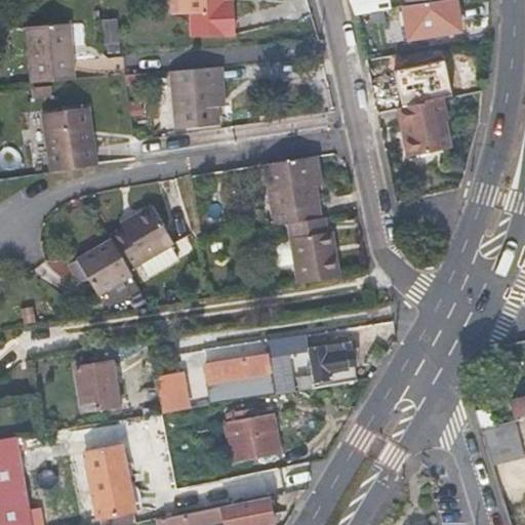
[(230,0),(170,0),(171,15),(188,15),(189,38),(232,36),(230,0)]
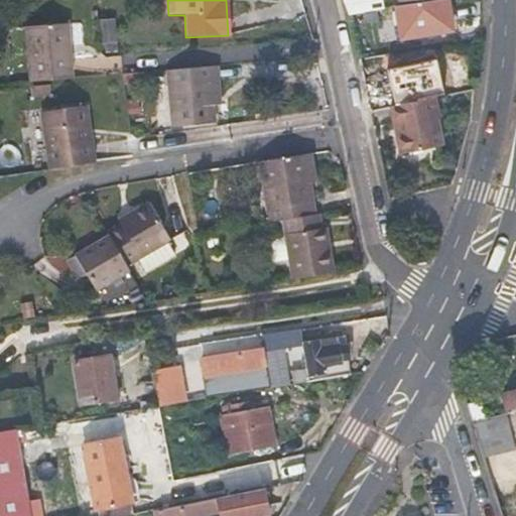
[(388,0),(350,0),(352,14),(389,10),(388,0)]
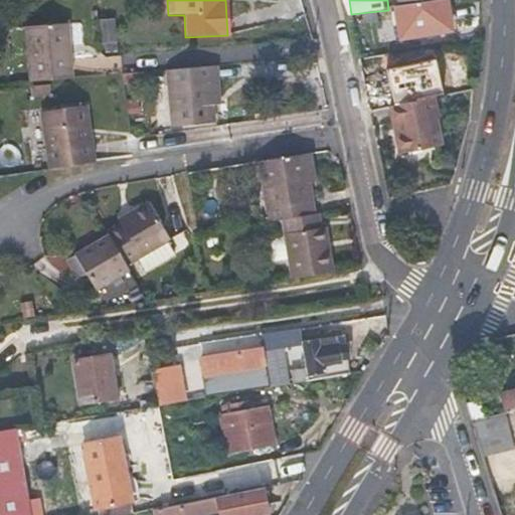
[(445,0),(440,0),(420,3),(395,7),(401,39),(451,31),(445,0)]
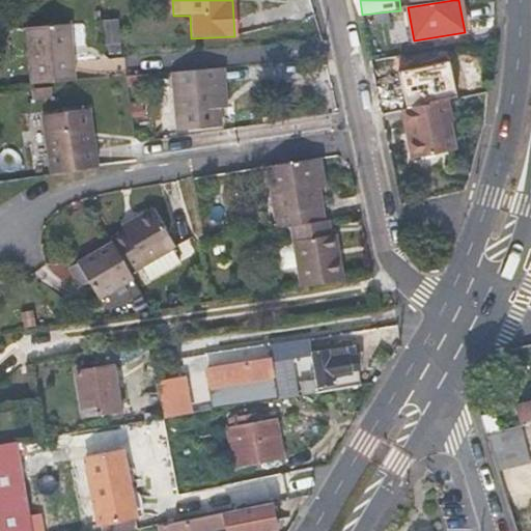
[(105,54),(122,53),(121,19),(104,20),(105,54)]
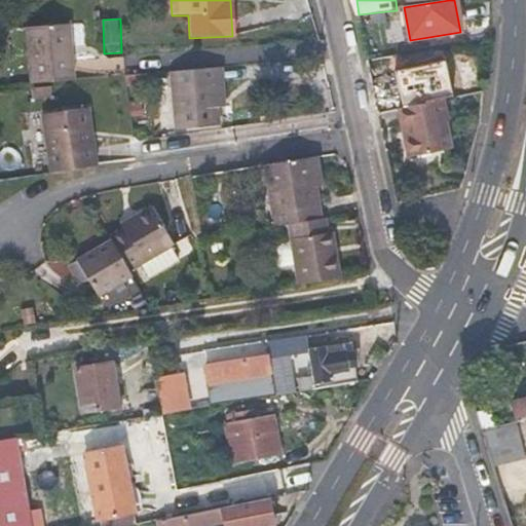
[(26,29),(28,44),(71,41),(69,25),(26,29)]
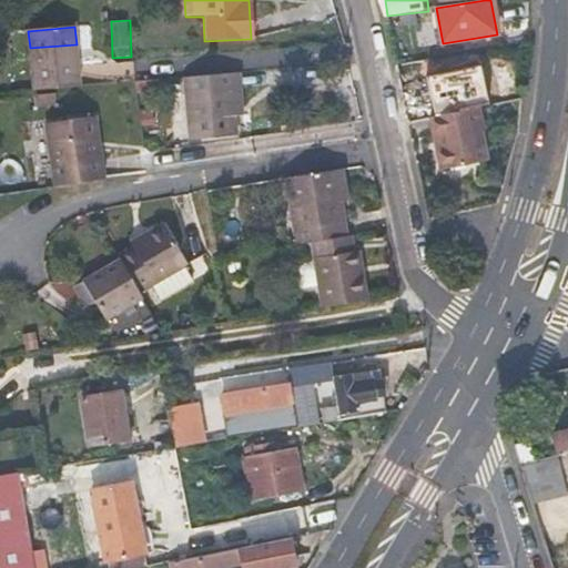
[(77,44),(30,48),(33,91),(80,85),(77,44)]
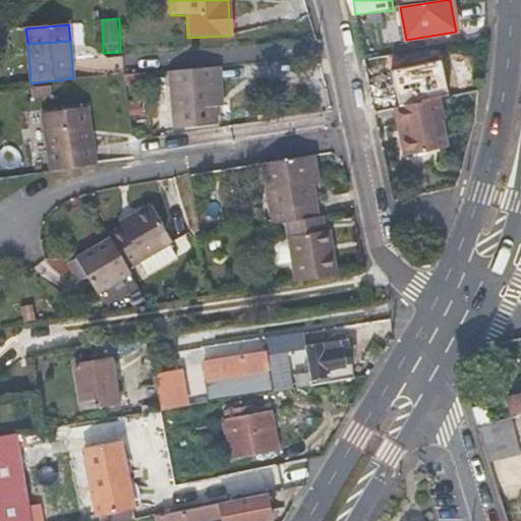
[(214,96),(218,96),(221,95),(219,64),(168,69),(171,106),(215,101),(214,96)]
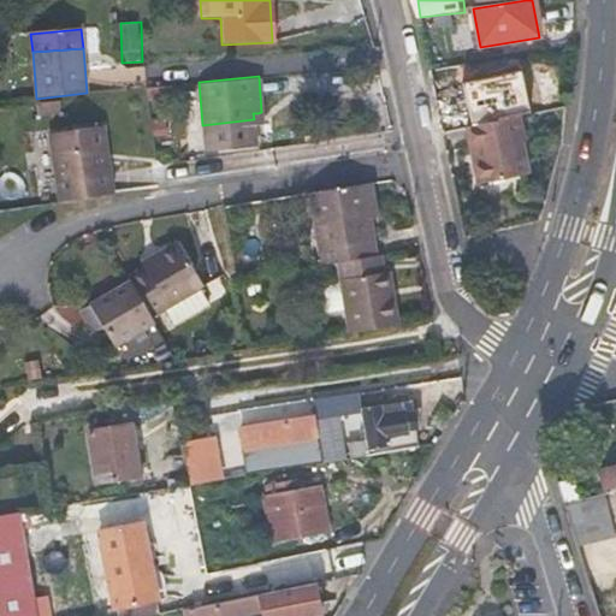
[(159,155),(196,149),(190,111),(153,117),(159,155)]
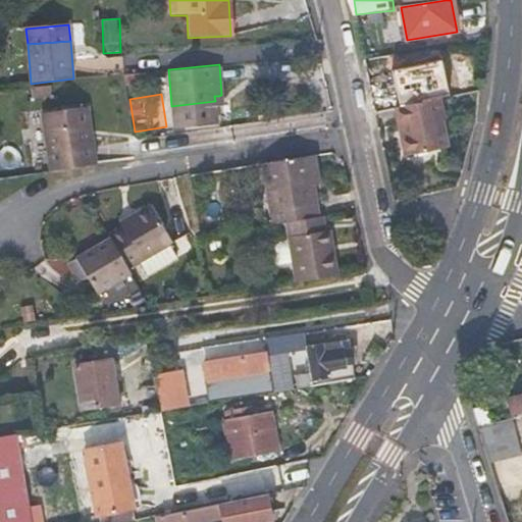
[(218,96),(214,96),(215,101),(215,105),(222,105),(221,95),(218,96)]
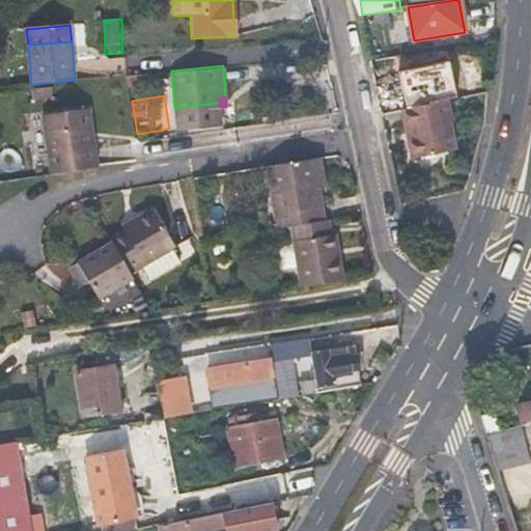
[(449,102),(406,111),(416,160),(459,150),(449,102)]
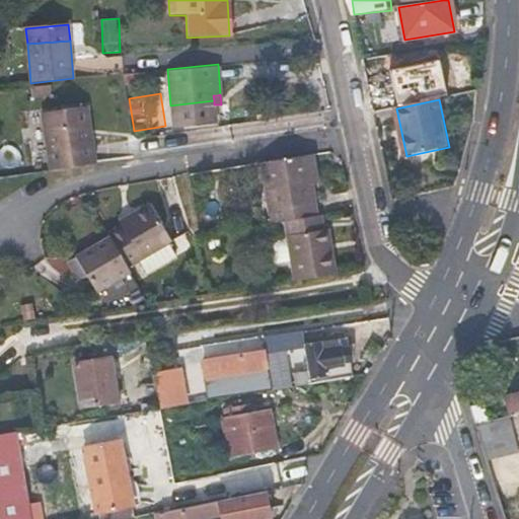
[(214,100),(170,105),(173,127),(216,122),(214,104),(214,100)]
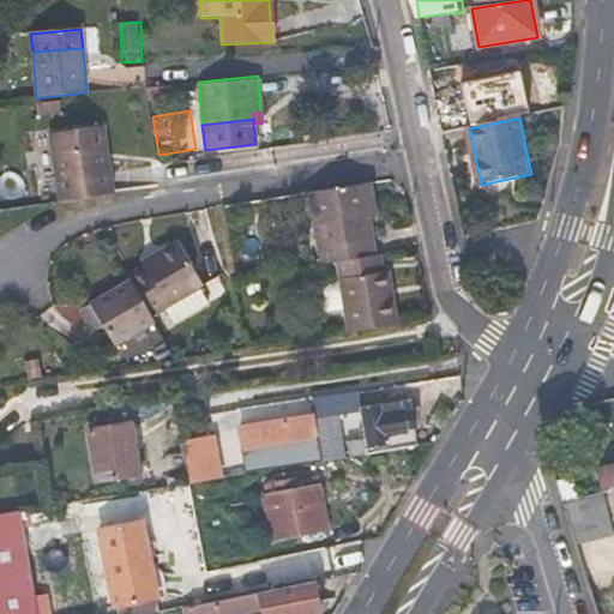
[(48,134),(50,143),(104,137),(103,126),(48,134)]
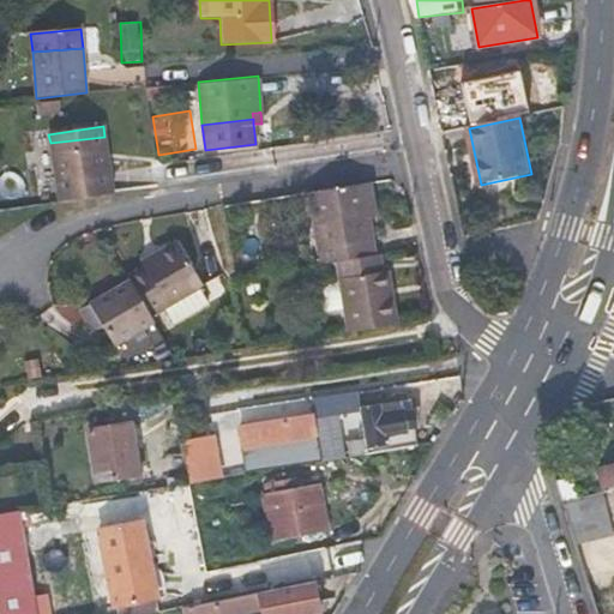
[(104,137),(50,143),(59,203),(113,194),(109,169),(104,137)]
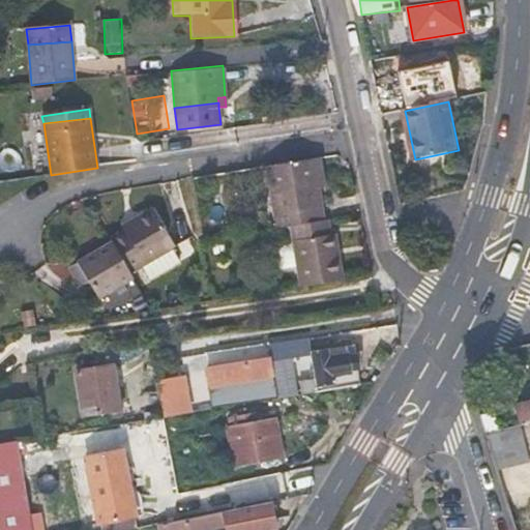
[(334,186),(330,159),(322,160),(326,187),(334,186)]
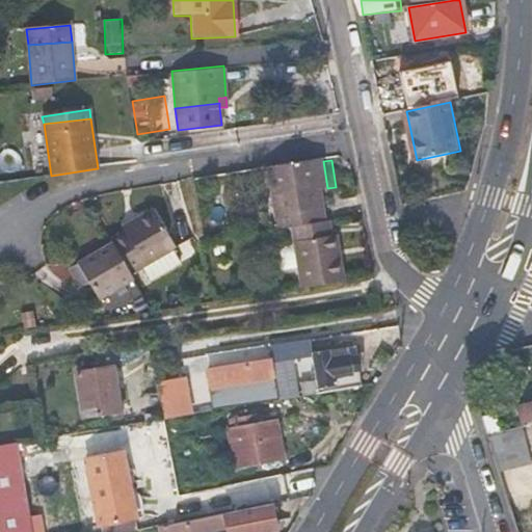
[(301,231),(334,225),(327,188),(323,161),(277,168),(287,233),(301,231)]
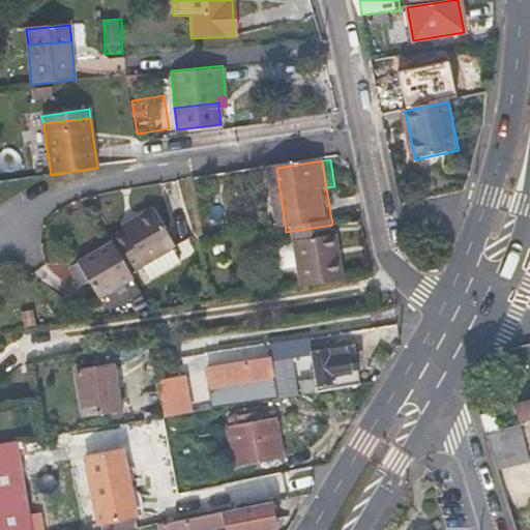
[(121,243),(140,275),(184,247),(163,209),(131,228),(134,232),(119,240),(121,243)]
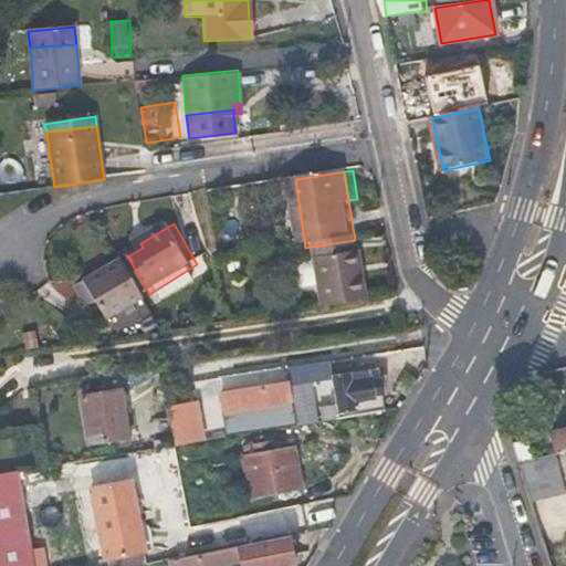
[(367,257),(366,257),(366,255),(360,257),(357,240),(355,240),(321,245),(329,312),(375,305),(367,257)]
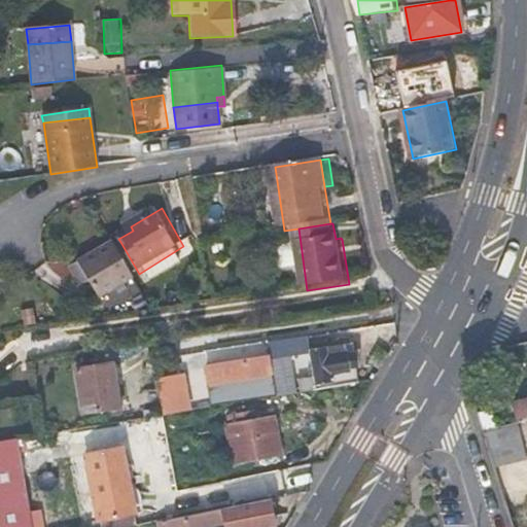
[(85,261),(97,280),(107,299),(142,278),(139,274),(120,242),(85,261)]
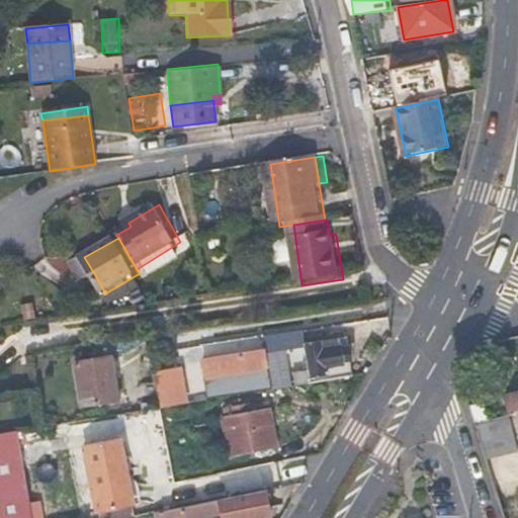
[(264,349),(265,353),(306,347),(308,359),(304,361),(305,370),(285,373),(287,386),(350,376),(344,340),(308,345),(305,330),(262,336),(264,349)]
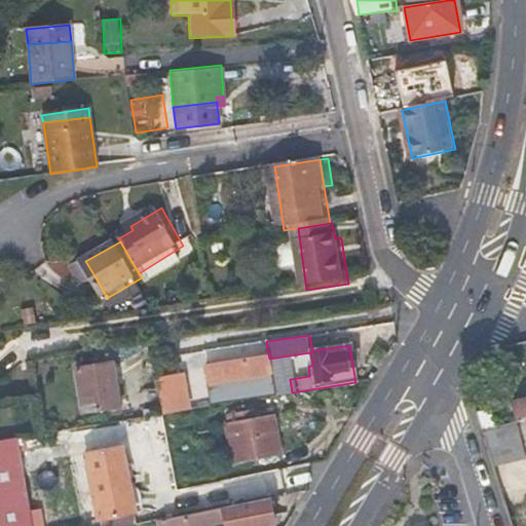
[(274,396),(269,359),(268,354),(205,367),(212,406),(274,396)]
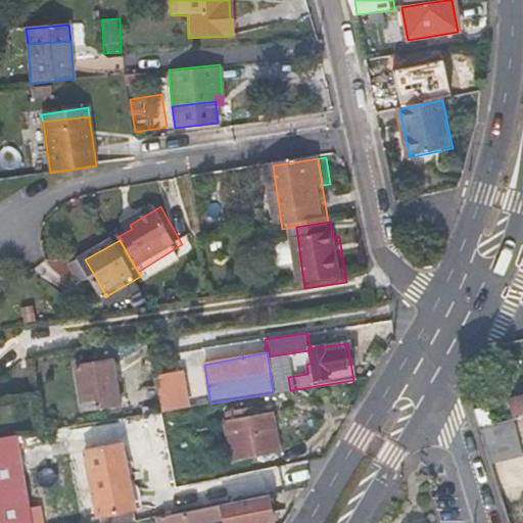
[(94,410),(99,409),(105,408),(104,401),(120,399),(113,359),(77,365),(83,406),(93,405),(94,410)]
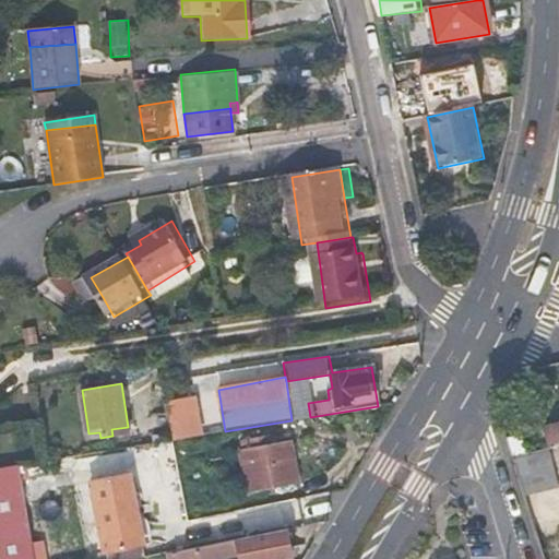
[(201,397),(169,402),(175,440),(206,436),(201,397)]
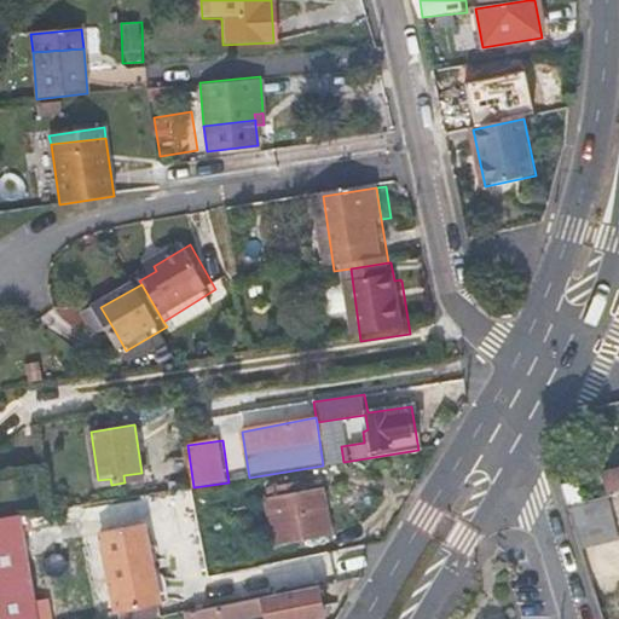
[(618,472),(617,473),(605,475),(609,496),(618,493),(618,472)]
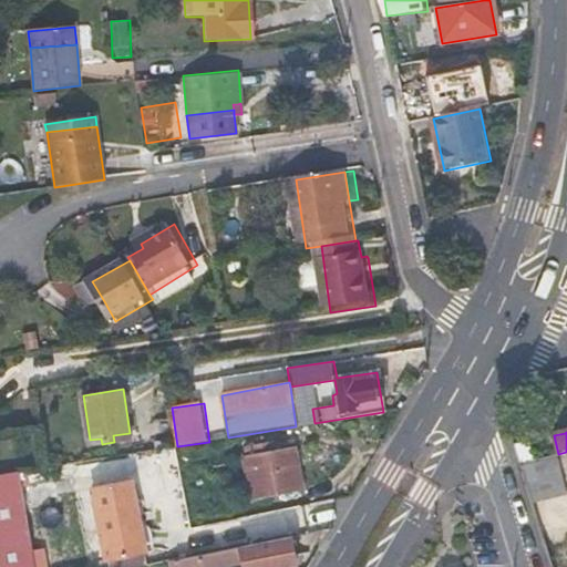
[(276,442),(263,444),(264,451),(277,449),(276,442)]
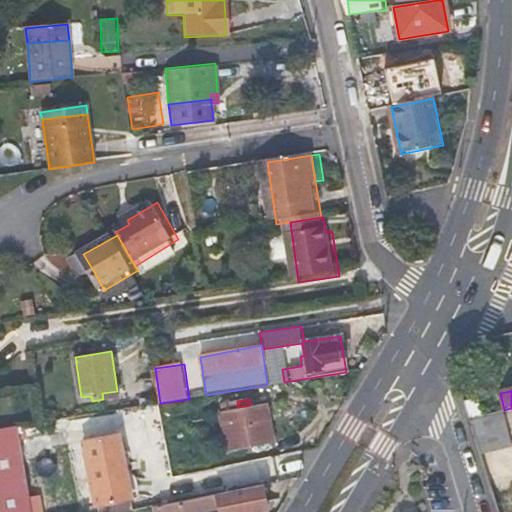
[(223,404),(224,408),(224,411),(218,413),(226,452),(274,443),(267,402),(250,405),(238,407),(237,401),(223,404)]
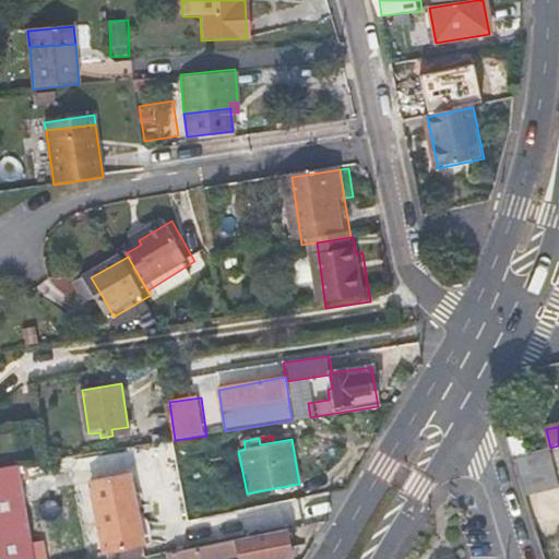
[(558,488),(550,448),(512,456),(523,496),(558,488)]
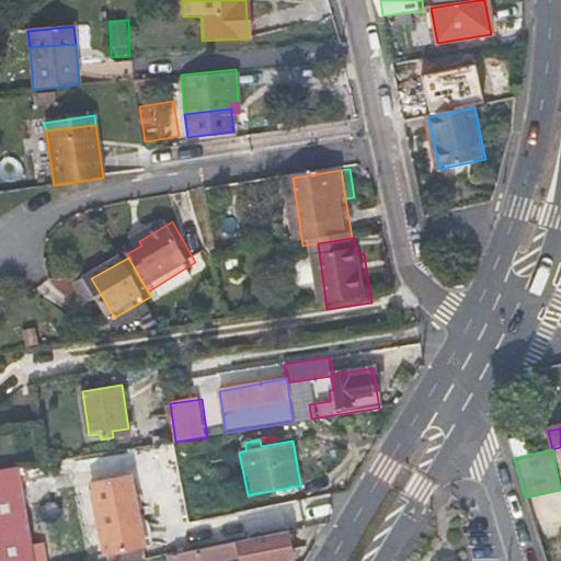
[(0,560),(36,560),(18,467),(0,469),(0,560)]
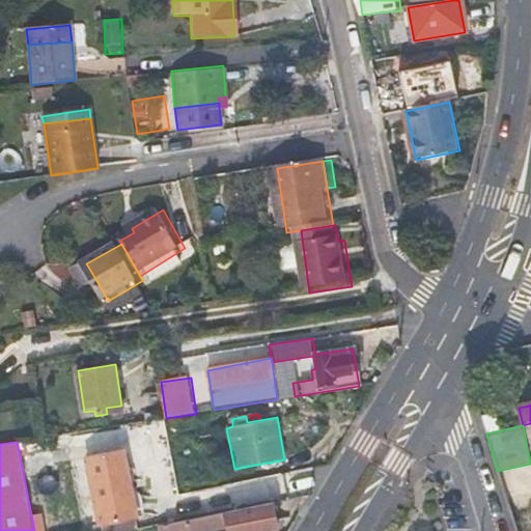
[(100,526),(117,523),(135,519),(123,452),(88,459),(100,526)]
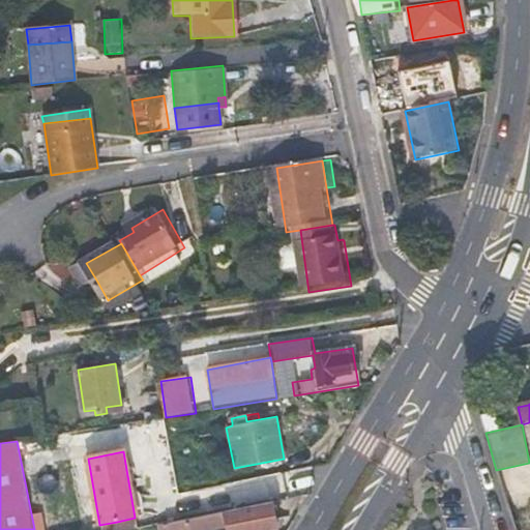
[(211,529),(226,527),(227,529),(276,529),(278,529),(274,517),(272,503),(181,522),(182,529),(211,529)]
